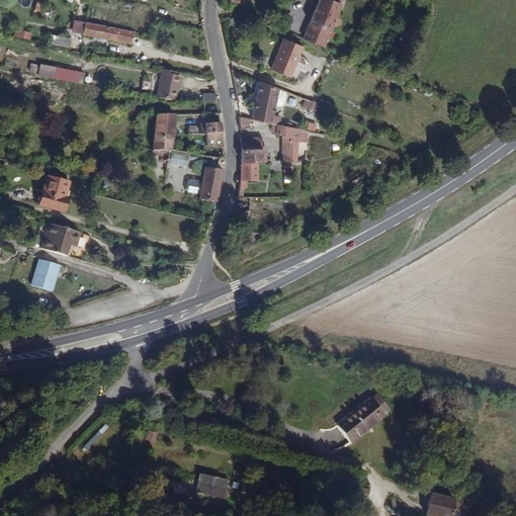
[(325,48),(344,4),(335,0),(321,0),(305,38),(325,48)]
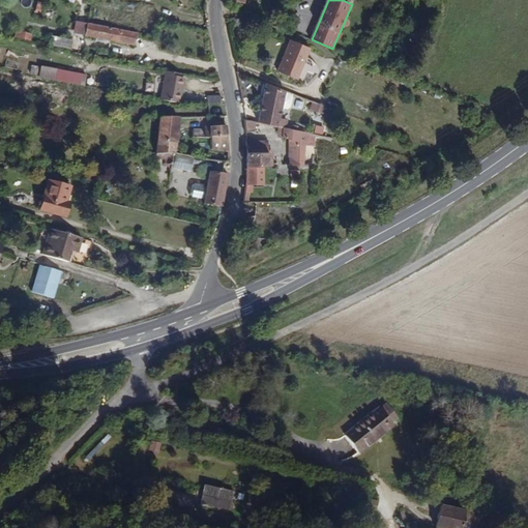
[(136,45),(138,32),(108,26),(89,22),(87,35),(136,45)]
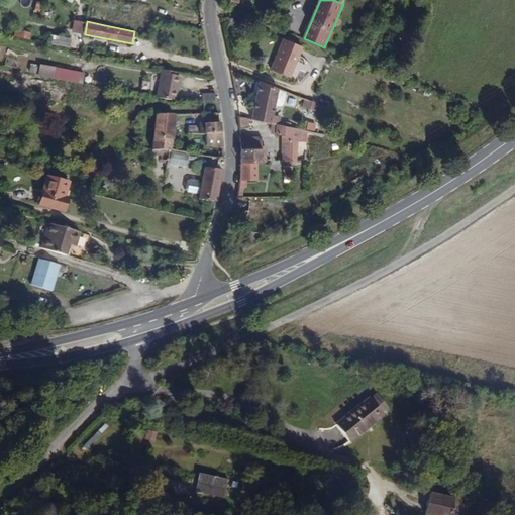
[(288,72),(302,42),(284,33),(270,63),(288,72)]
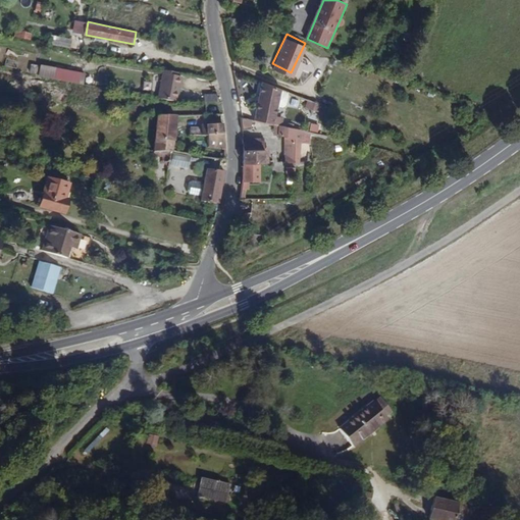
[(68,47),(70,39),(51,35),(50,44),(68,47)]
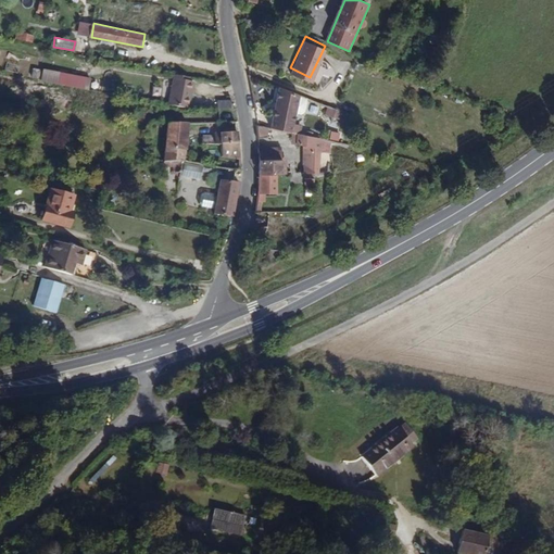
[(189,102),(193,75),(189,74),(174,72),(168,99),(187,102),(189,102)]
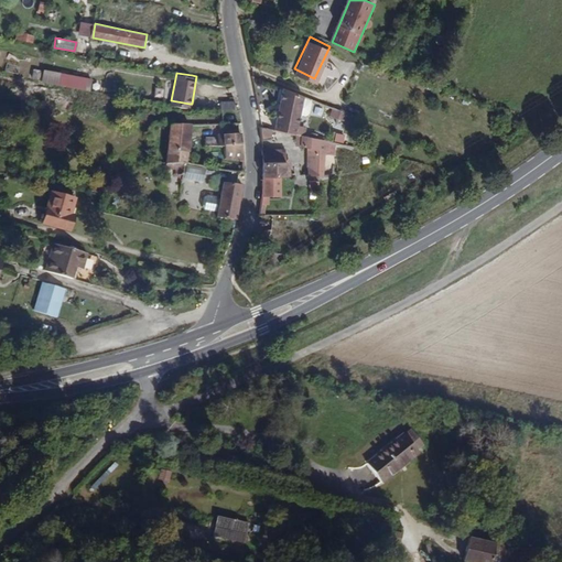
[(298,133),(302,114),(306,95),(285,86),(276,130),(298,133)]
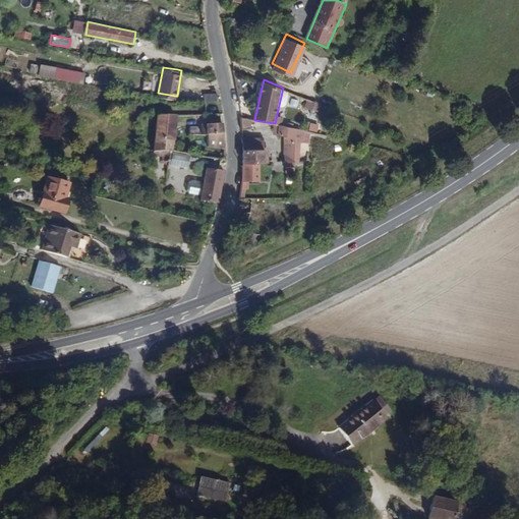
[(289,103),(290,94),(290,91),(283,88),(279,105),(285,107),(289,103)]
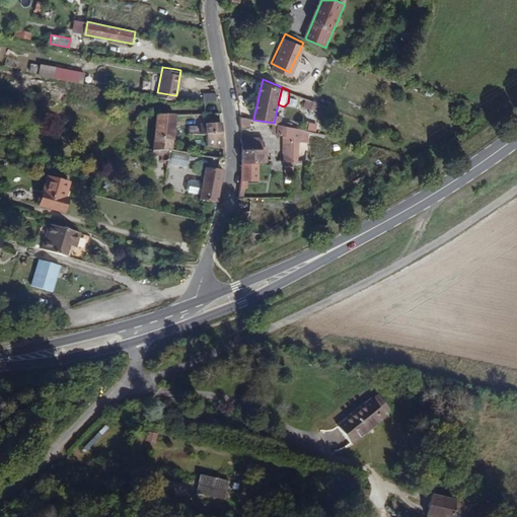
[(315,107),(316,101),(309,98),(307,105),(315,107)]
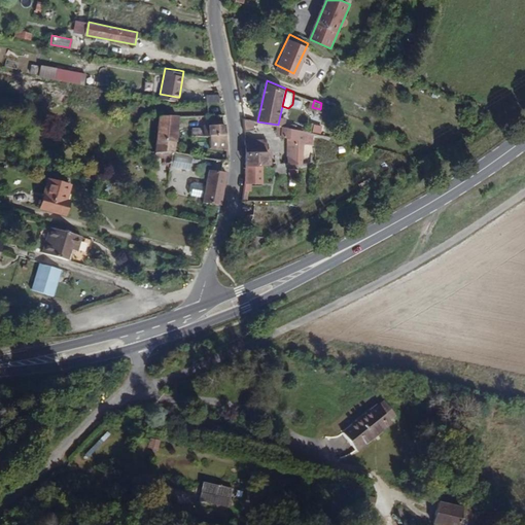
[(174,154),(179,115),(159,115),(153,152),(174,154)]
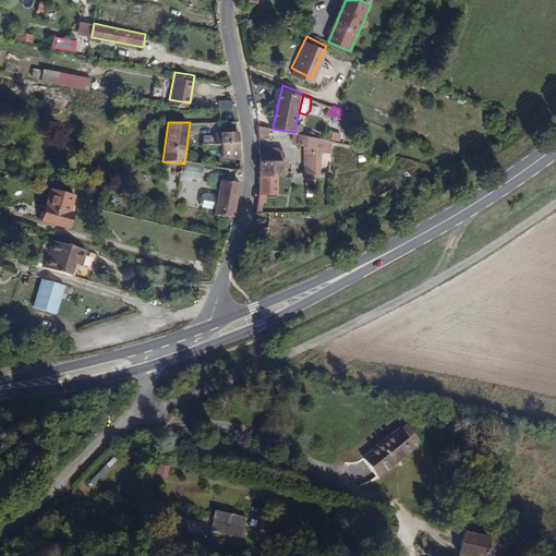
[(242,159),(239,136),(238,130),(216,132),(217,136),(204,137),(205,145),(222,144),(225,162),(242,161),(242,159)]
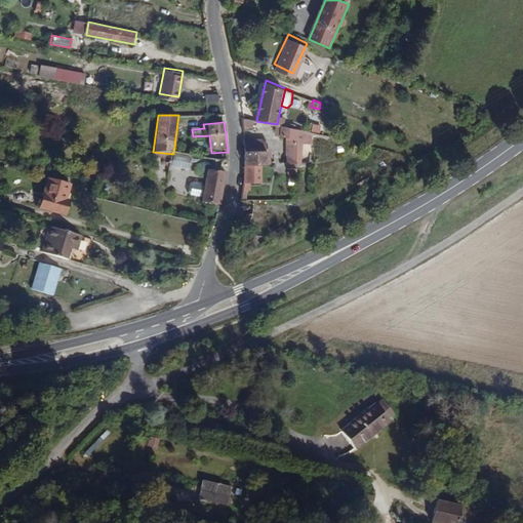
[(299,163),(300,137),(300,129),(286,126),(286,135),(290,137),(288,163),(299,163)]
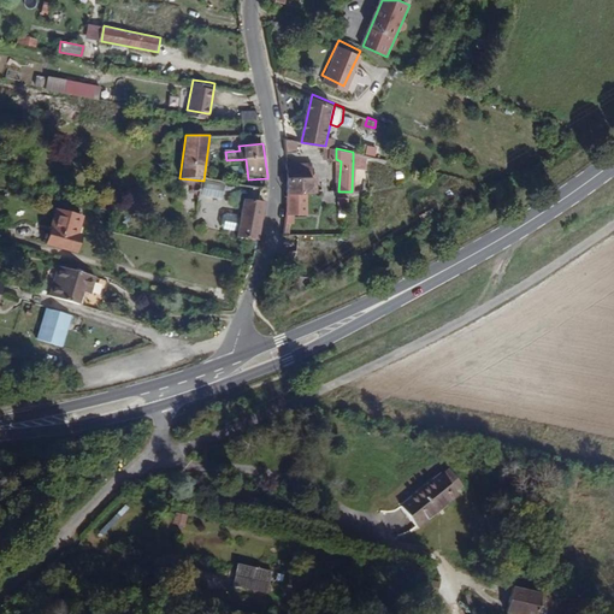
[(313,190),(314,172),(312,169),(312,161),(288,161),(289,179),(288,193),(307,193),(307,190),(313,190)]
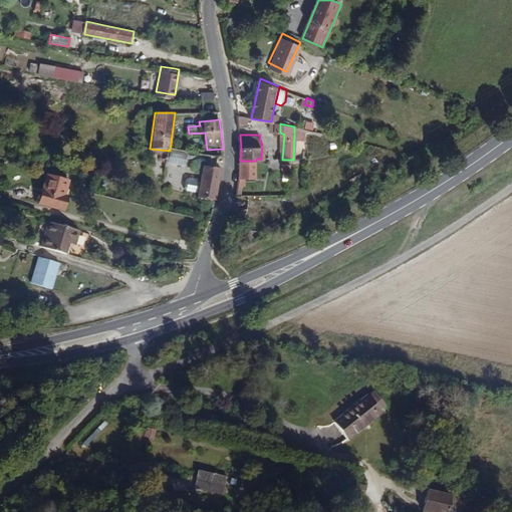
[(256,177),(256,161),(240,161),(239,176),(256,177)]
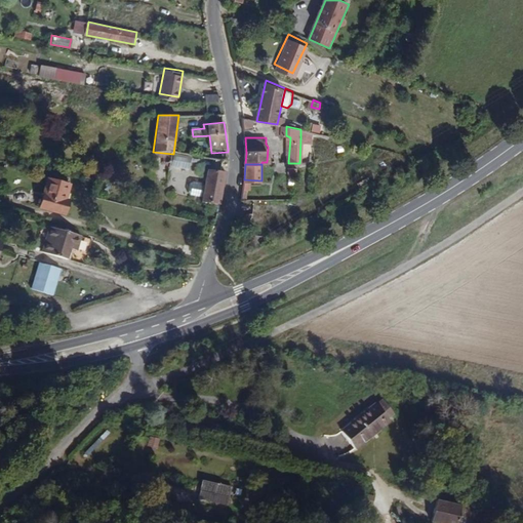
[(222,200),(226,171),(208,168),(203,200),(220,202),(222,200)]
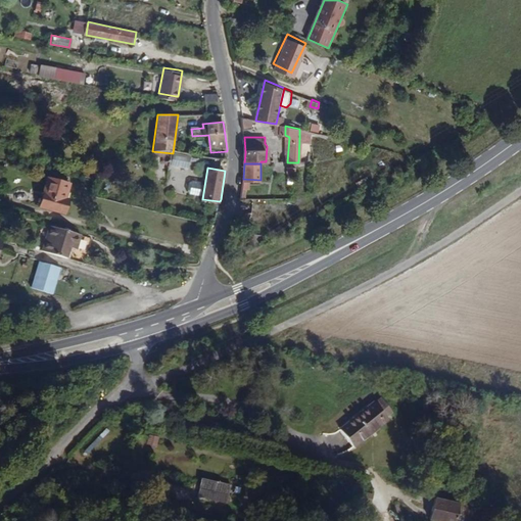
[(63,196),(67,182),(46,176),(38,203),(63,210),(67,197),(63,196)]
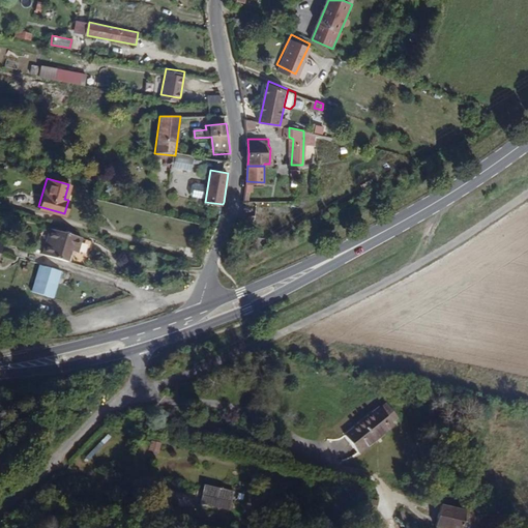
[(74,250),(78,234),(47,225),(37,251),(64,259),(67,247),(74,250)]
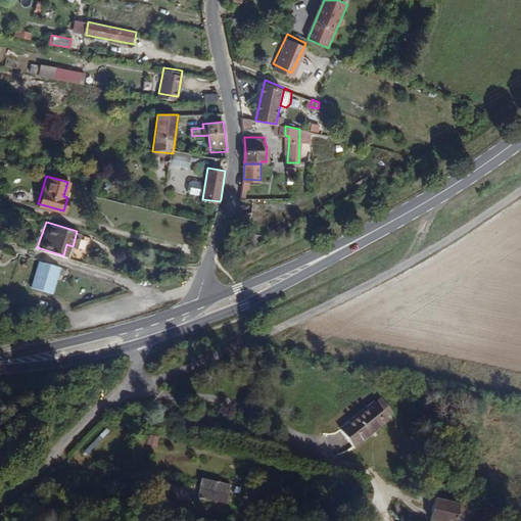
[(55,266),(33,259),(32,264),(54,271),(55,266)]
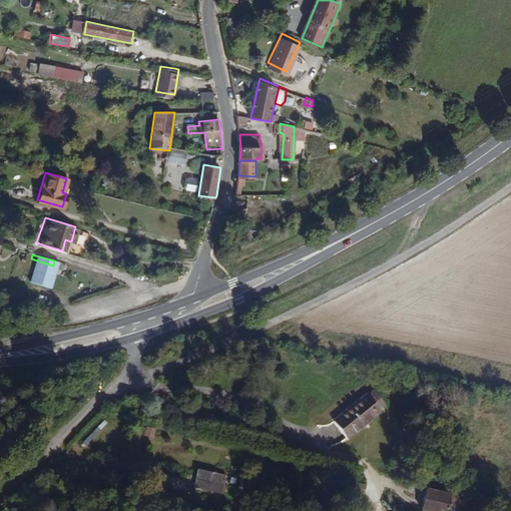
[(47,287),(53,266),(31,259),(25,280),(47,287)]
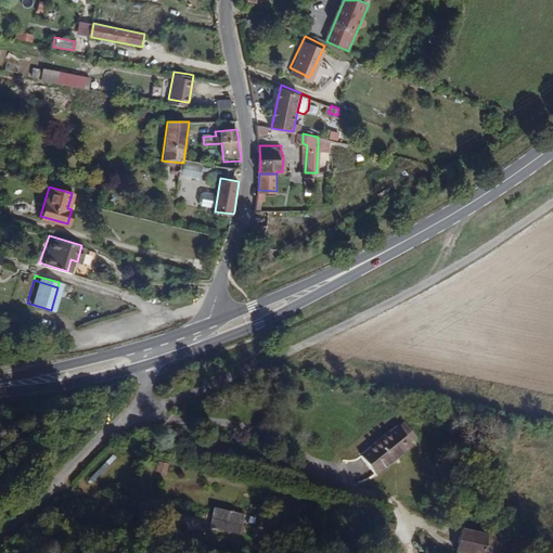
[(373,472),(408,440),(406,439),(412,433),(399,419),(393,425),(391,423),(357,455),(373,472)]
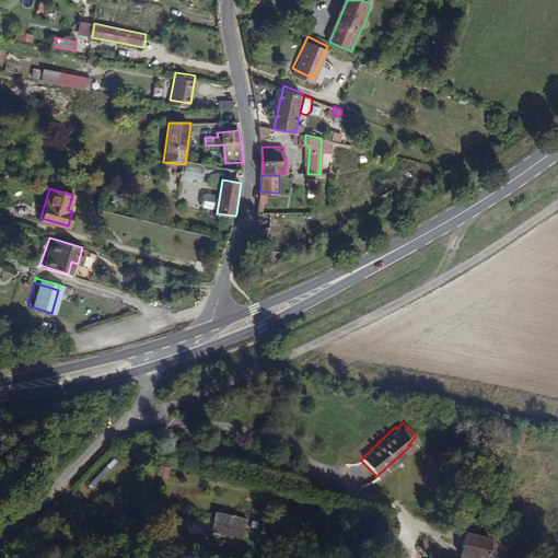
[(527,536),(465,525),(462,550),(488,555),(490,542),(525,547),(527,536)]
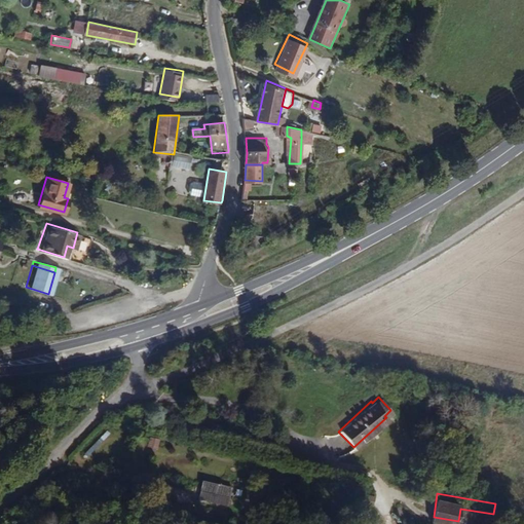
[(381,504),(382,500),(367,496),(366,502),(381,504)]
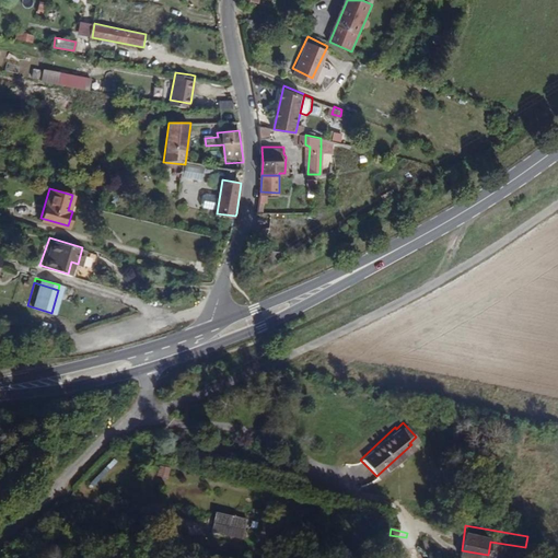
[(506,557),(523,557),(525,547),(490,542),(488,555),(506,557)]
